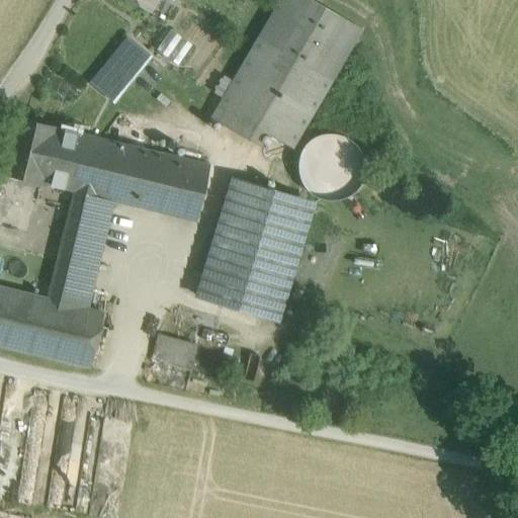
[(132,0),(148,9),(153,0),(171,0),(172,0),(132,0)]
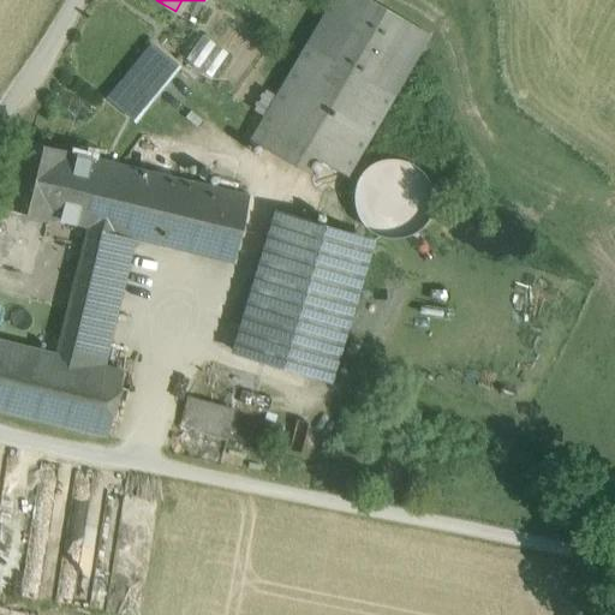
[(369,0),(333,0),(251,141),(302,172),(311,156),(346,175),(429,35),(369,0)]
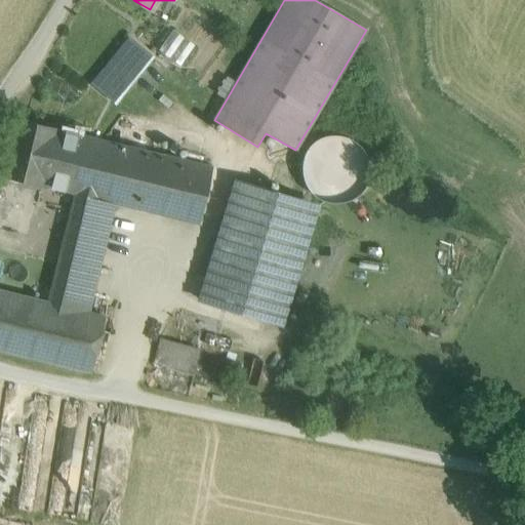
[(158,48),(179,64),(195,43),(174,28),(158,48)]
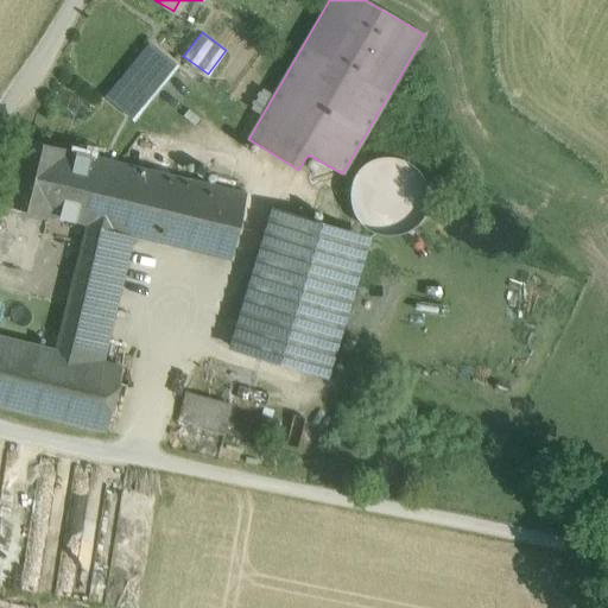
[(151,48),(111,100),(132,118),(163,78),(182,94),(192,81),(151,48)]
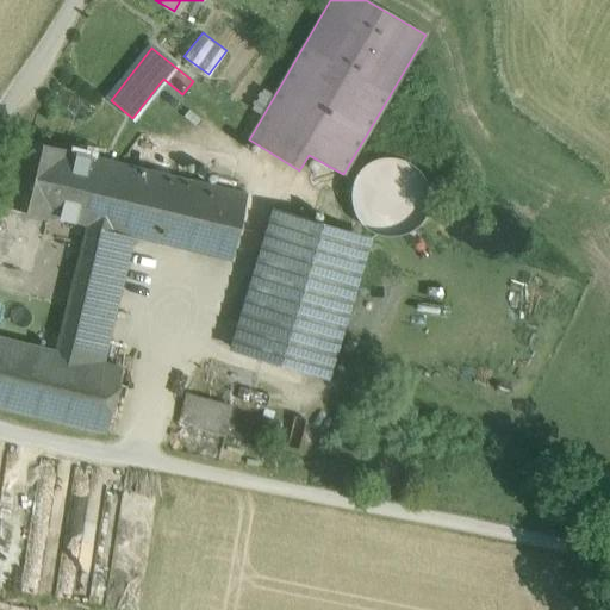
[(251,130),(255,122),(251,113),(243,110),(235,113),(231,122),(235,131),(243,135),(251,130)]
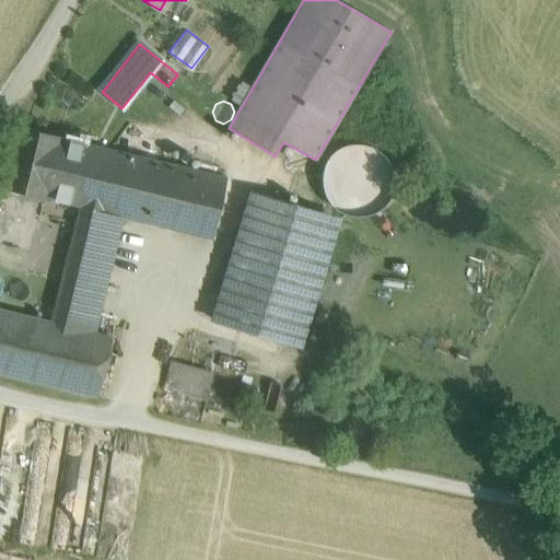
[(95,147),(58,138),(58,137),(18,127),(2,189),(43,199),(44,198),(80,207),(95,147)]
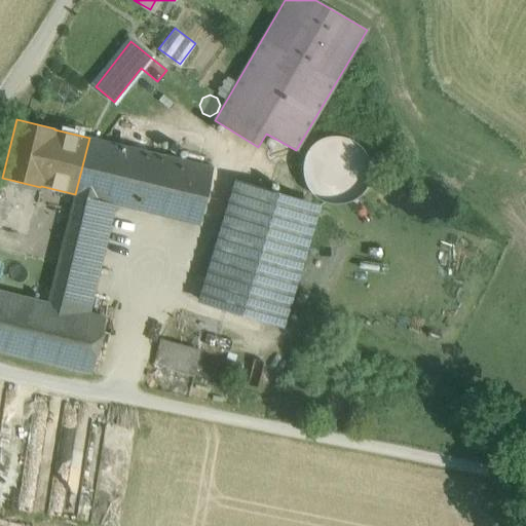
[(369,182),(371,168),(368,155),(361,144),(349,137),(336,135),(323,137),(311,145),(303,156),(301,170),(304,183),(311,194),(323,201),(336,203),(349,201),(361,193),(369,182)]
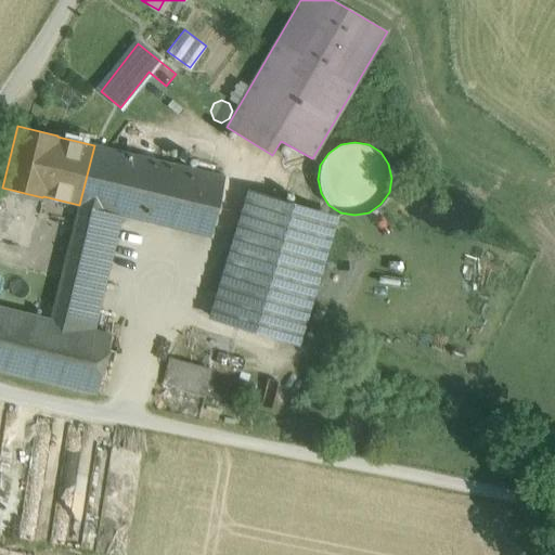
[(223,178),(94,145),(79,205),(121,216),(209,237),(223,178)]
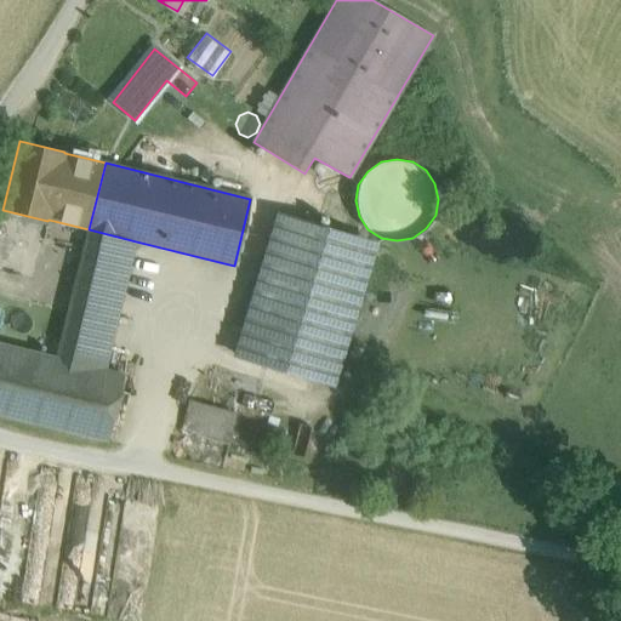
[(343,235),(277,215),(249,308),(315,329),(343,235)]
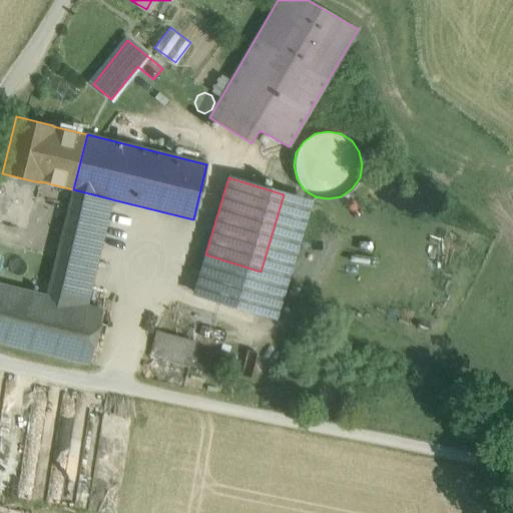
[(112,199),(73,189),(56,260),(47,297),(86,306),(112,199)]
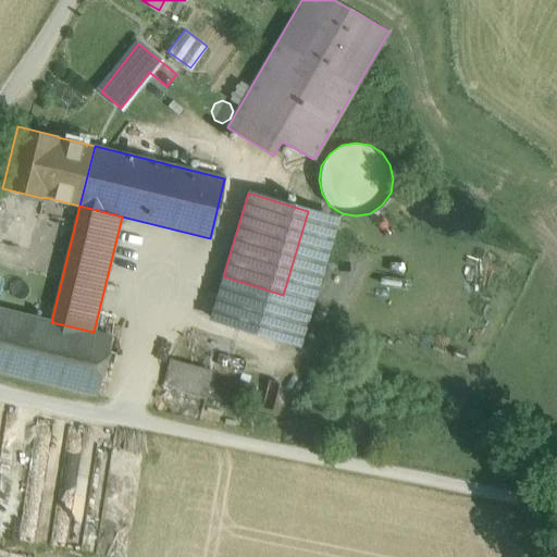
[(283,295),(270,335),(298,344),(336,220),(308,211),(283,295)]
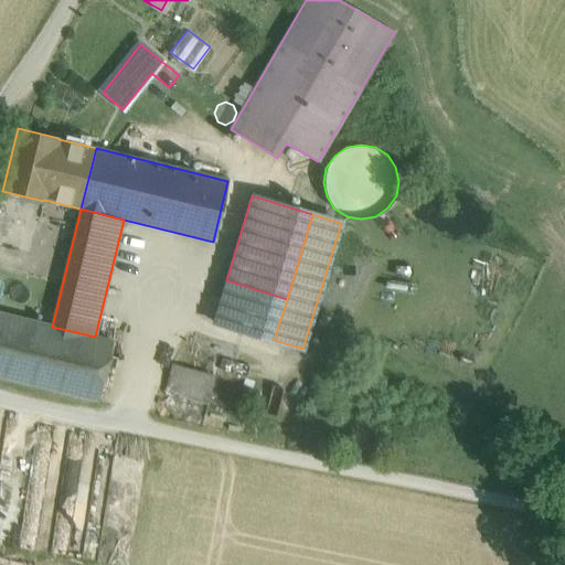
[(287,299),(226,280),(214,322),(274,340),(287,299)]
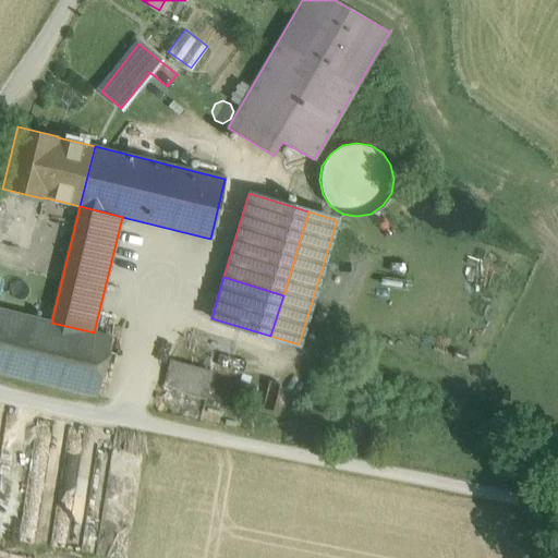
[(111,337),(94,332),(51,323),(19,314),(0,310),(0,373),(96,397),(98,391),(111,337)]
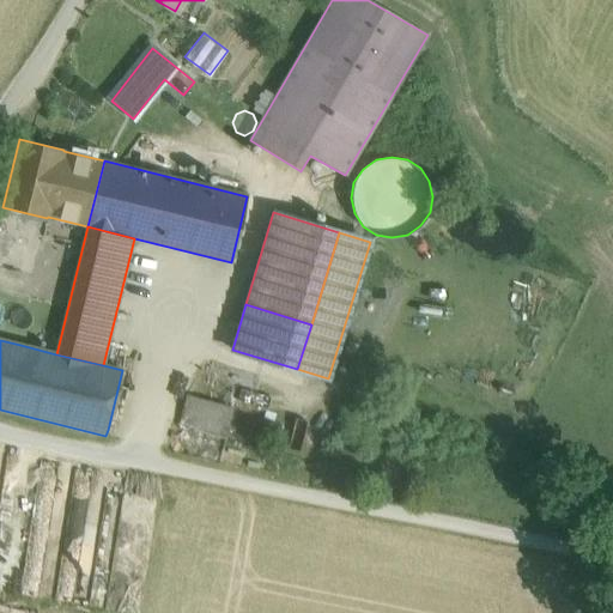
[(235,408),(187,396),(178,426),(226,439),(235,408)]
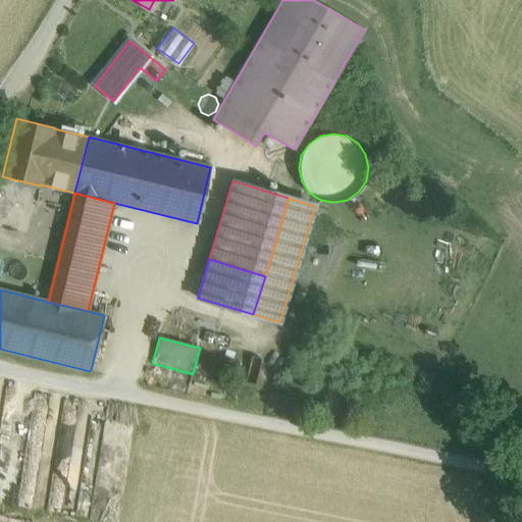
[(91,504),(91,473),(21,473),(21,474),(0,474),(0,506),(87,507),(87,504),(91,504)]
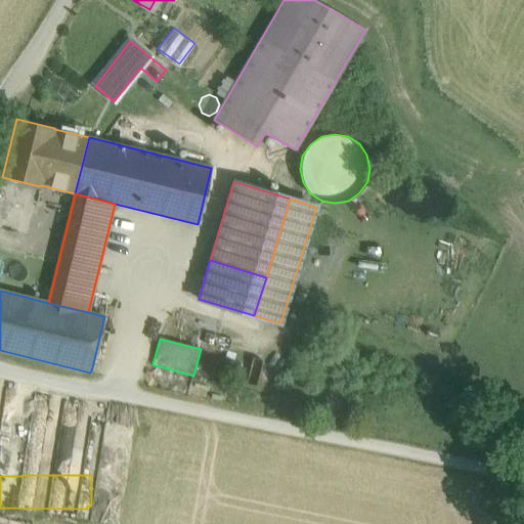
All buildings are outlined.
